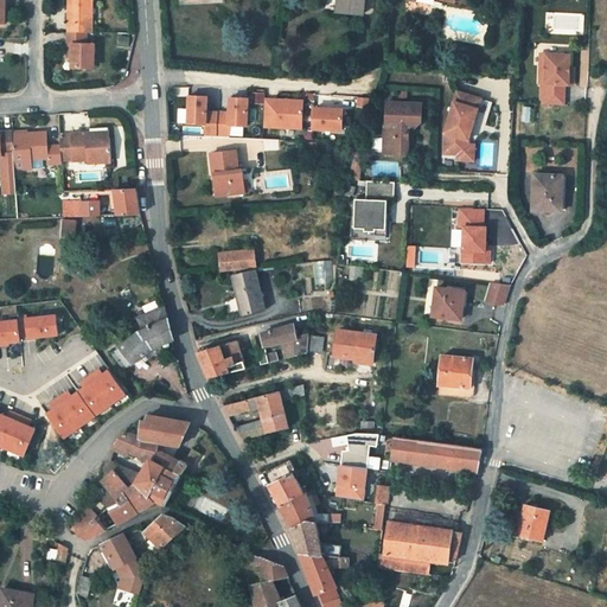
[(65,0),(66,33),(85,33),(91,33),(90,0),(65,0)]
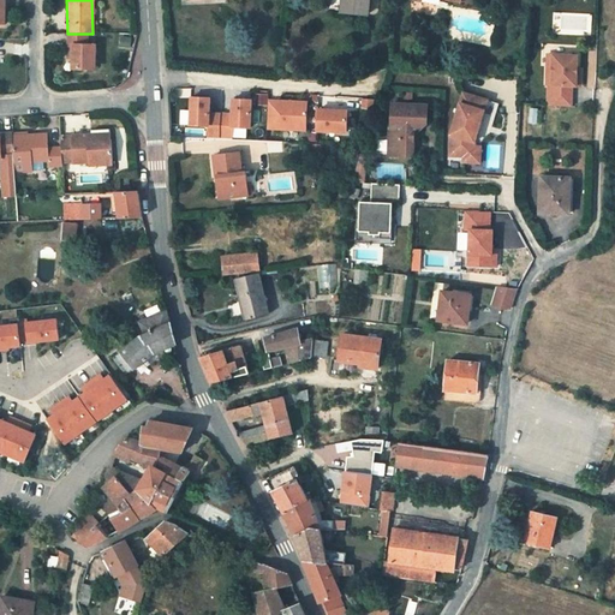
[(365,15),(365,0),(340,0),(340,12),(365,15)]
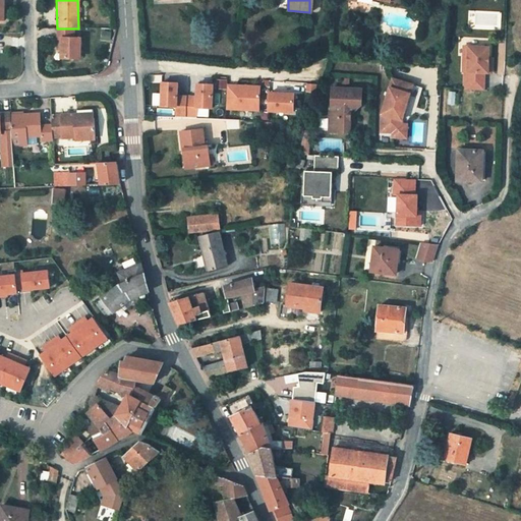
[(80,38),(73,37),(73,29),(57,29),(57,50),(62,50),(62,57),(80,57),(80,38)]
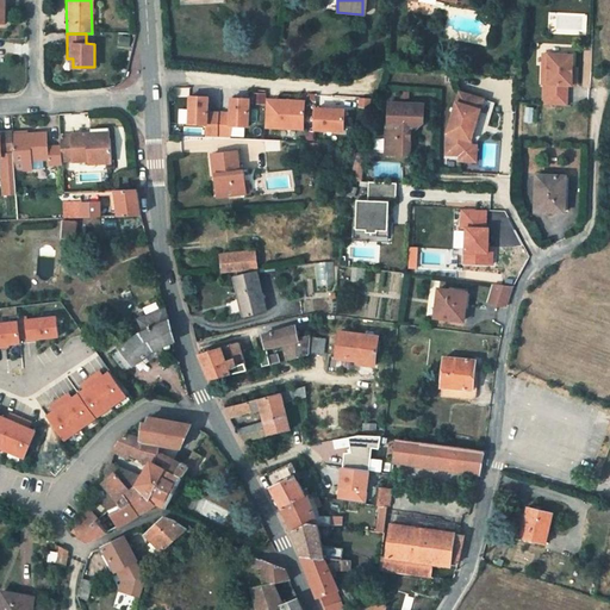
[(547,103),(566,103),(566,81),(574,81),(574,67),(570,67),(570,53),(540,53),(540,81),(547,81),(547,103)]
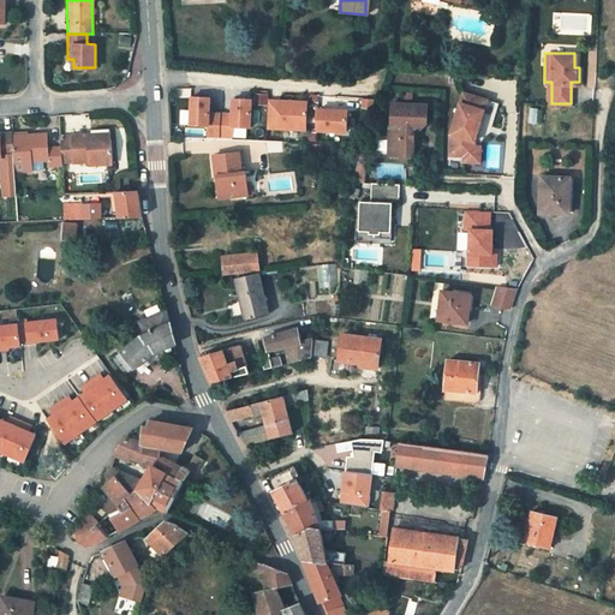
[(489,99),(465,93),(452,135),(451,154),(465,155),(465,159),(481,160),(481,144),(476,144),(476,139),(489,99)]
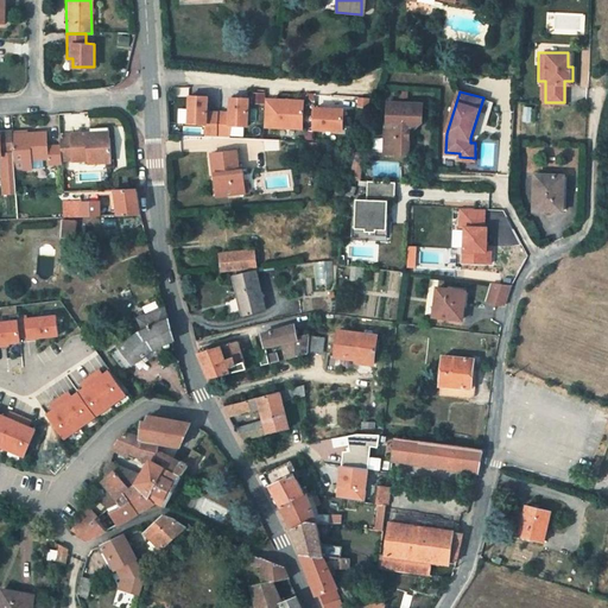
[(207,94),(189,94),(188,121),(206,122),(206,133),(217,134),(217,111),(207,109),(207,94)]
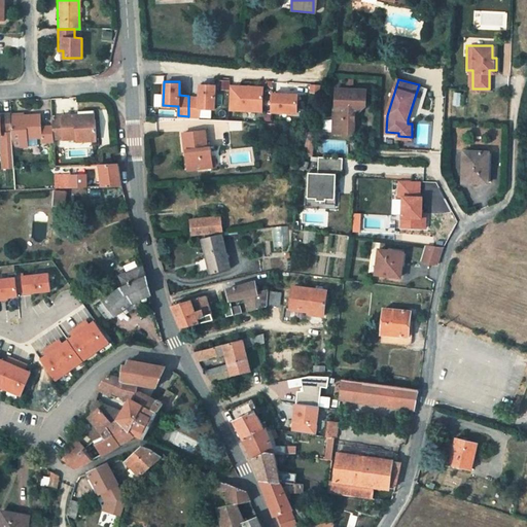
[(199,96),(188,96),(188,116),(199,116),(199,106),(214,107),(215,83),(199,82),(199,96)]
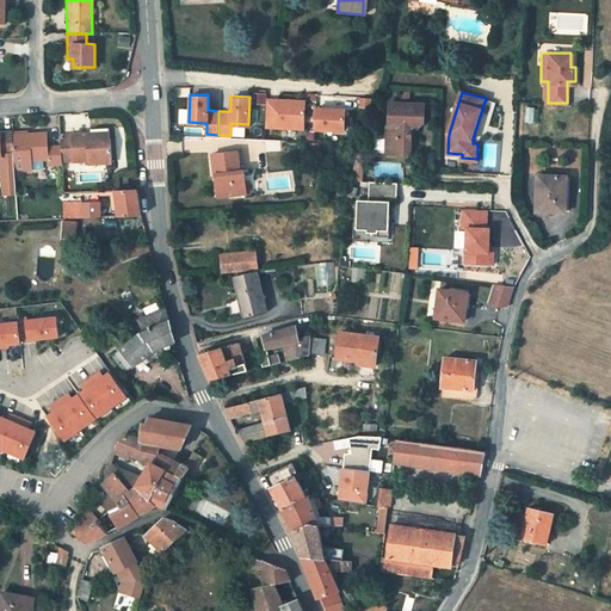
[(304,99),(266,98),(265,125),(303,127),(304,99)]
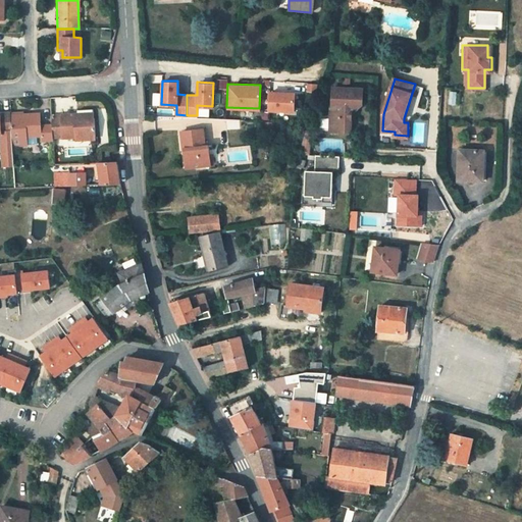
[(360,88),(332,86),(330,105),(328,105),(326,127),(341,129),(346,126),(347,113),(344,113),(344,109),(346,108),(346,107),(353,107),(359,102),(360,88)]
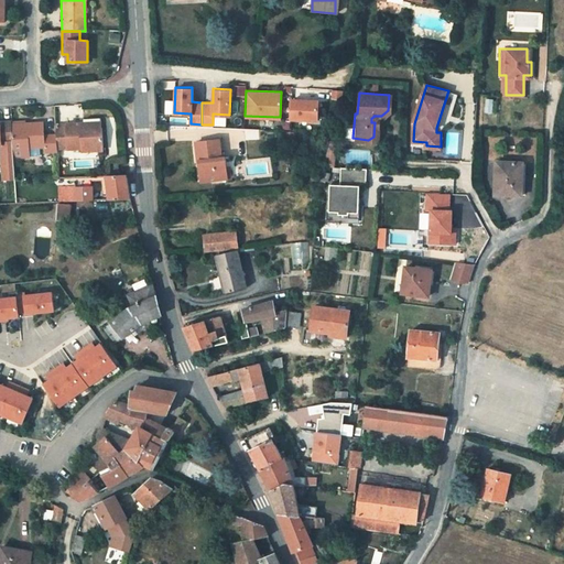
[(318,99),(292,98),(291,117),(317,118),(318,99)]
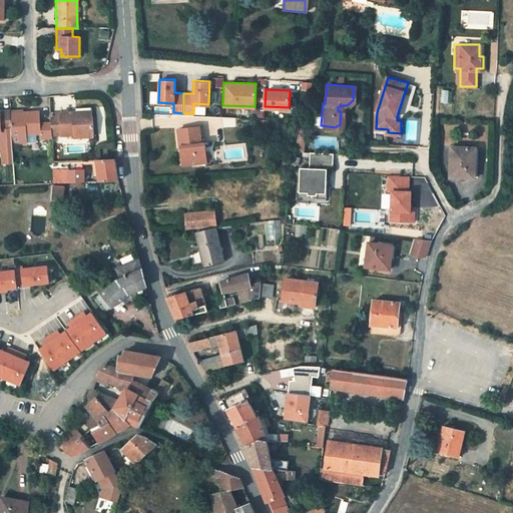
[(78,109),(76,109),(76,114),(94,113),(94,104),(78,104),(78,109)]
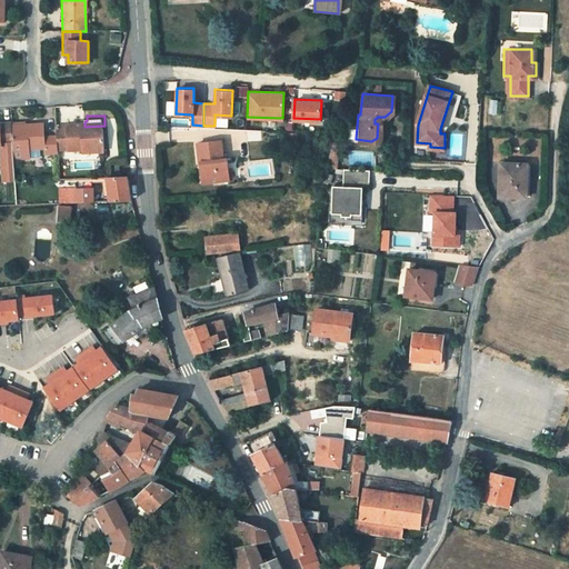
[(58,148),(57,133),(45,135),(43,122),(26,123),(26,121),(11,122),(12,143),(13,157),(29,156),(28,147),(46,146),(46,152),(59,151),(58,148)]
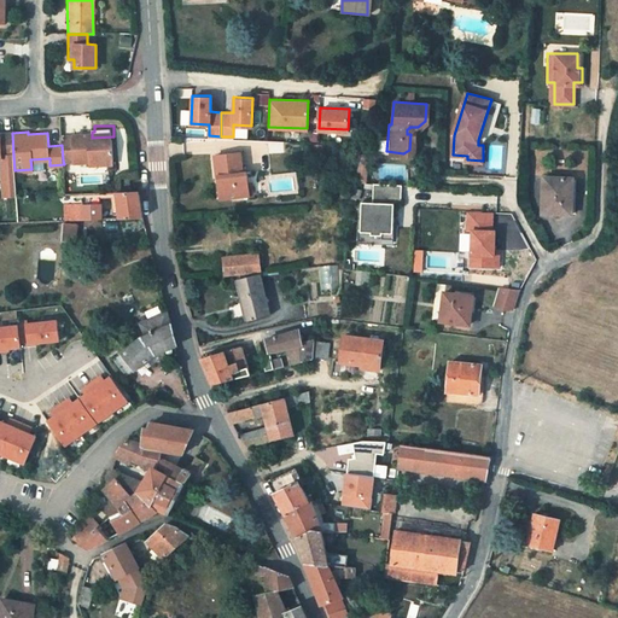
[(115,159),(114,136),(92,138),(92,132),(74,133),(75,161),(97,159),(104,161),(115,159)]
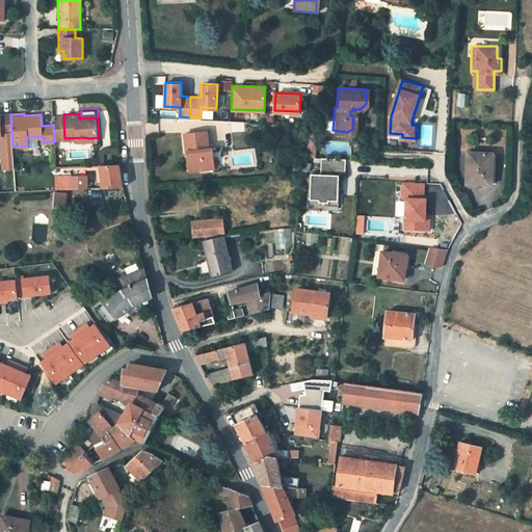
[(11,134),(10,114),(0,114),(0,115),(0,118),(0,117),(0,136),(1,137),(1,135),(11,134)]
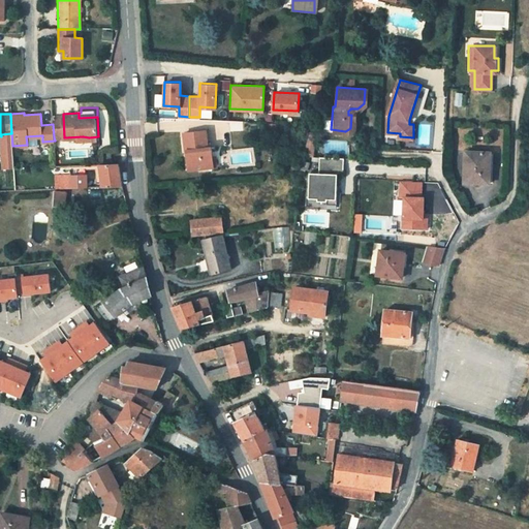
[(64,137),(63,114),(52,114),(53,124),(54,137),(64,137)]
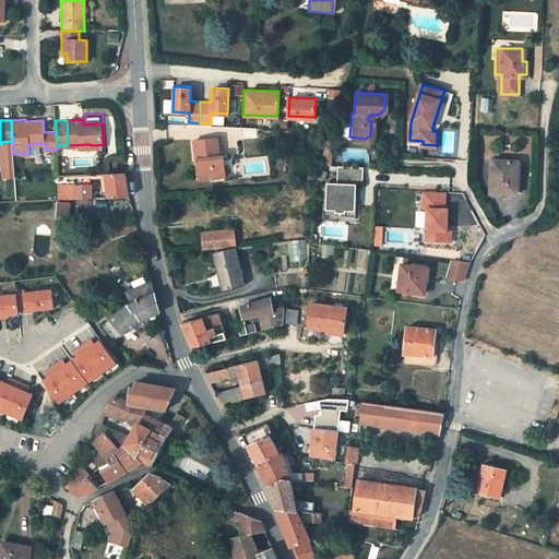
[(201,157),(202,162),(198,167),(203,173),(204,178),(225,175),(224,164),(222,153),(219,154),(216,137),(193,140),(197,158),(201,157)]
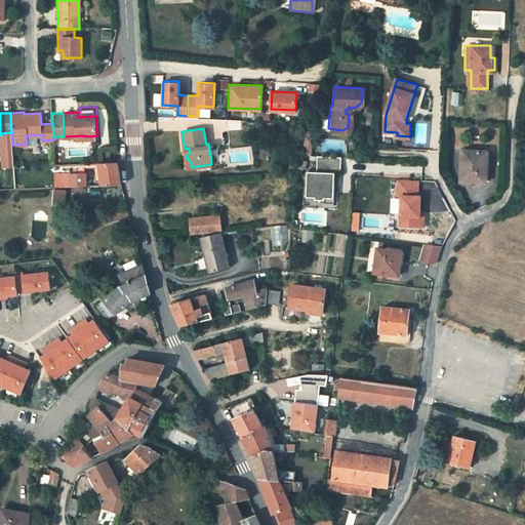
[(11,132),(1,133),(1,135),(3,167),(13,167),(12,145),(11,132)]
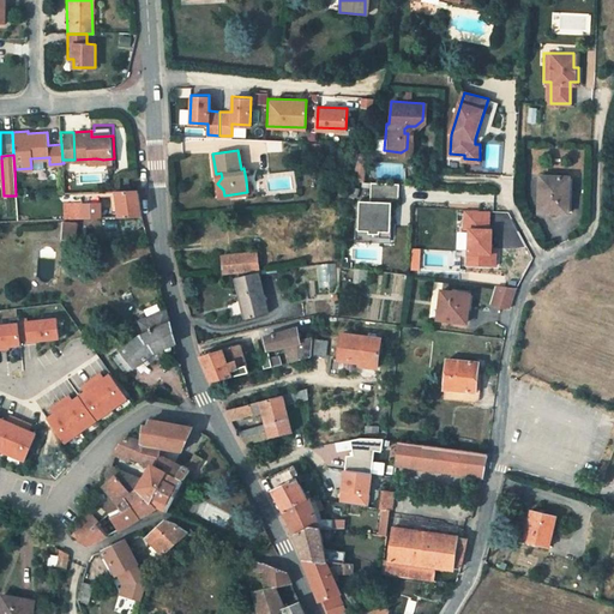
[(366,162),(357,160),(353,176),(361,179),(366,162)]
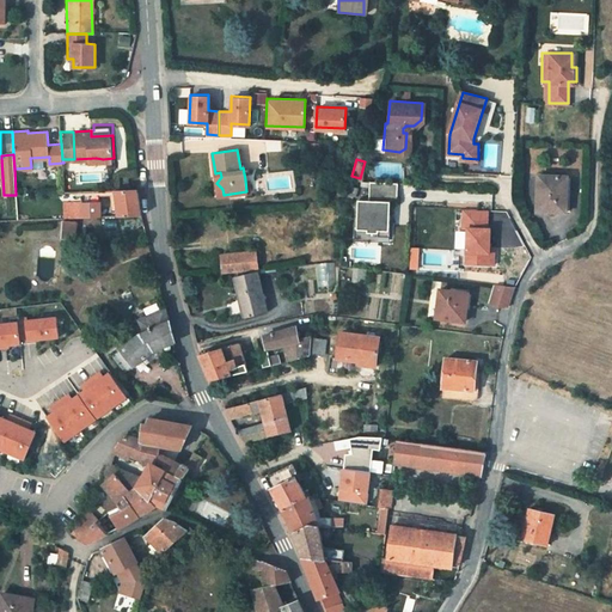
[(563,176),(537,175),(536,209),(568,210),(569,199),(562,197),(563,176)]
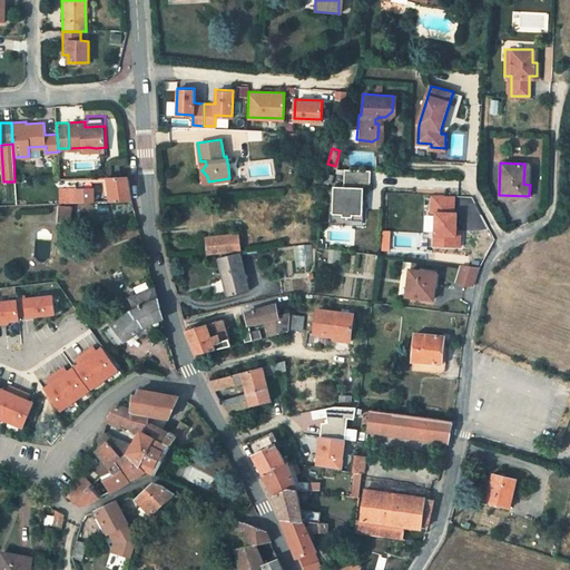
[(372,169),(344,167),(344,184),(335,184),(334,210),(344,212),(343,214),(352,215),(352,212),(362,213),(363,198),(354,198),(354,185),(371,186),(372,169)]
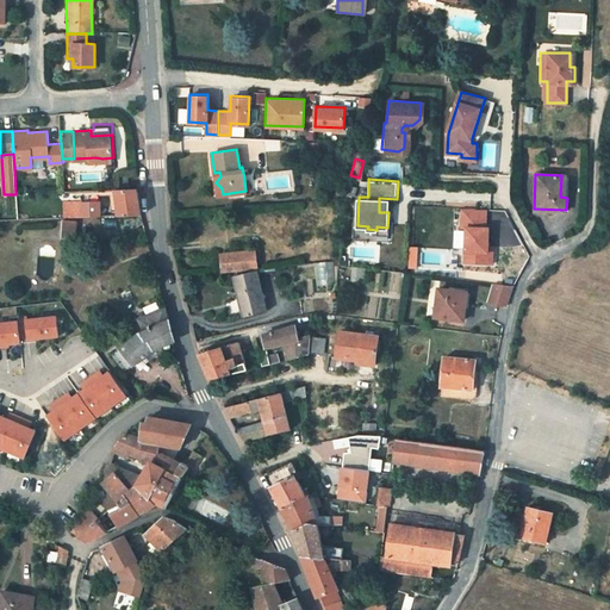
[(142,216),(137,188),(117,188),(118,217),(142,216)]
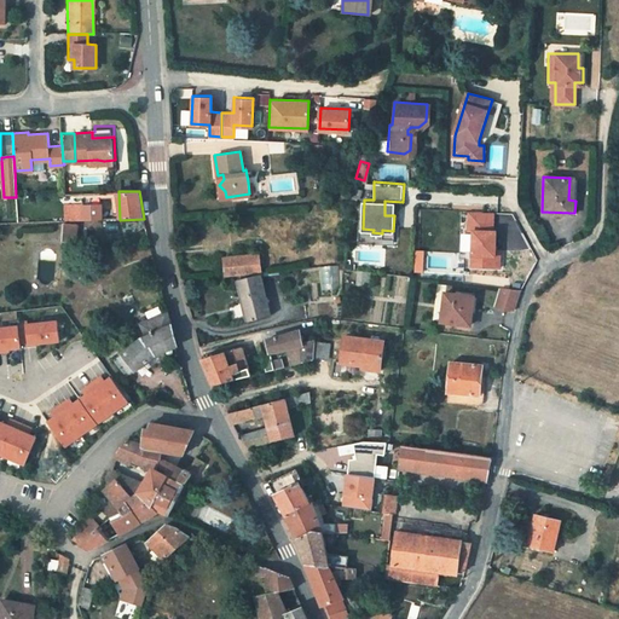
[(65,221),(103,220),(102,204),(84,206),(84,203),(64,203),(65,221)]
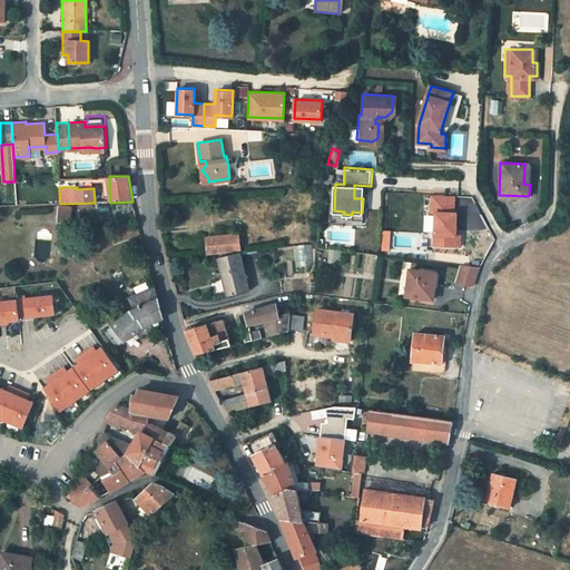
[(454,197),(432,196),(431,213),(434,213),(433,246),(460,247),(460,236),(455,236),(457,214),(453,214),(454,197)]
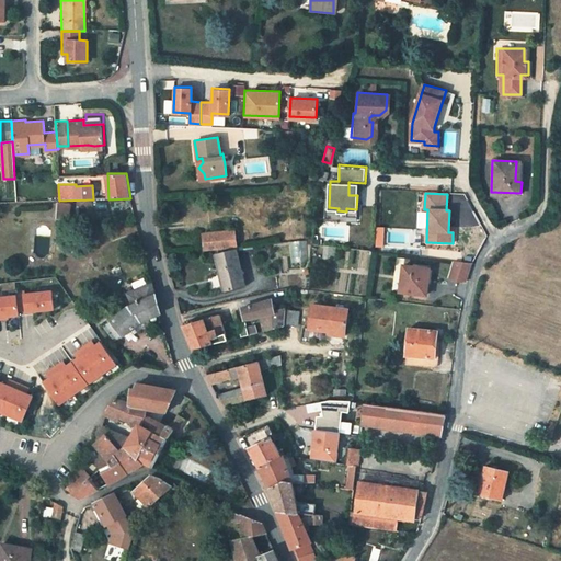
[(69,220),(70,203),(59,204),(59,219),(69,220)]
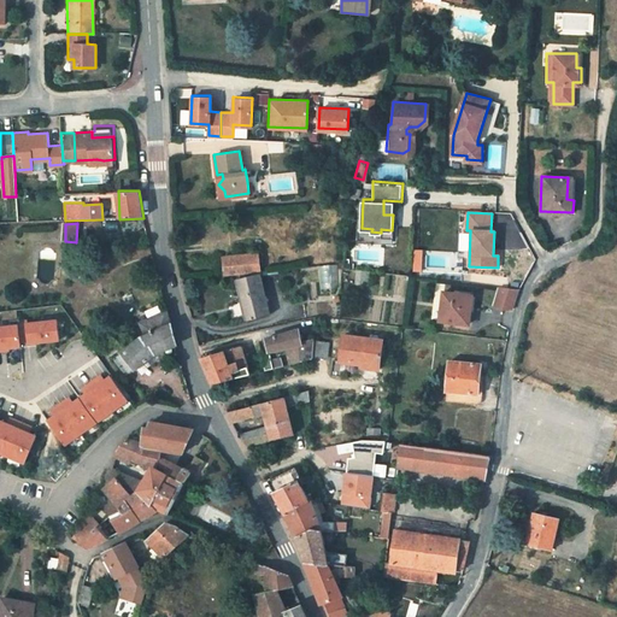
[(257,271),(260,271),(258,253),(223,257),(224,275),(257,271)]
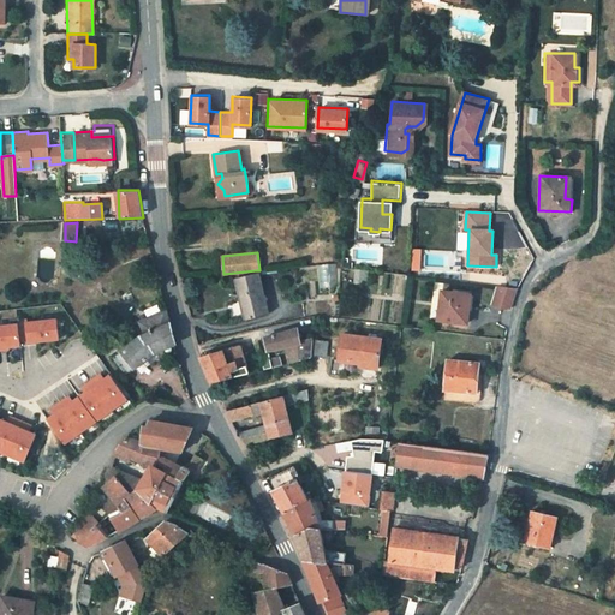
[(317,264),(318,287),(336,286),(335,263),(317,264)]
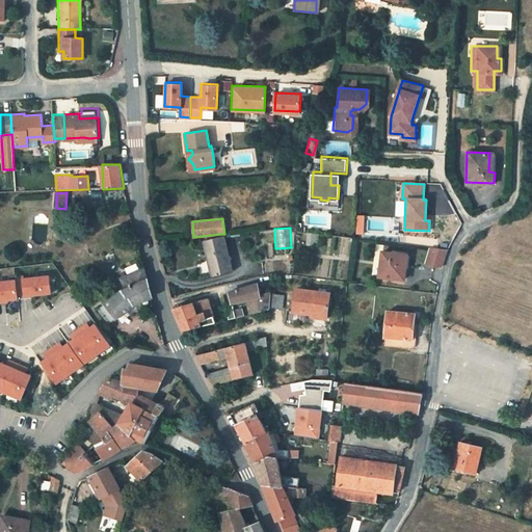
[(231,270),(222,236),(204,240),(212,275),(231,270)]
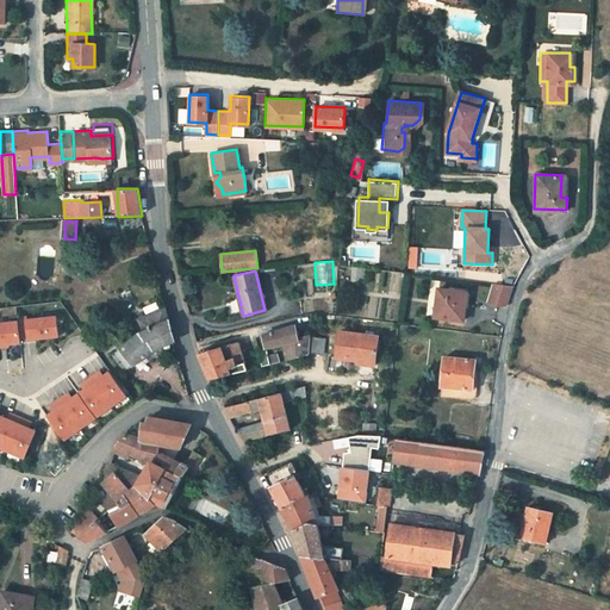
[(512,287),(493,285),(489,304),(508,306),(512,287)]
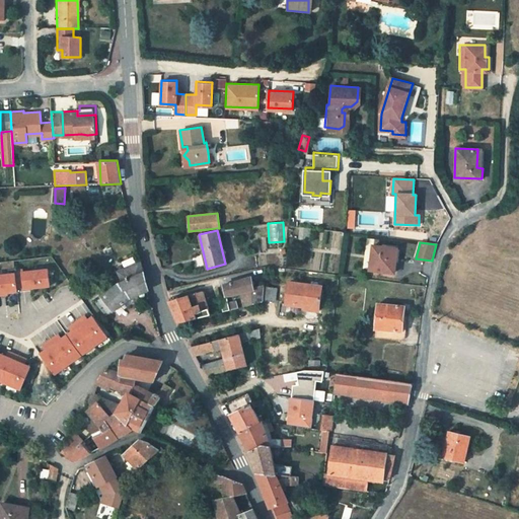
[(397,247),(373,244),(370,269),(394,272),(397,247)]
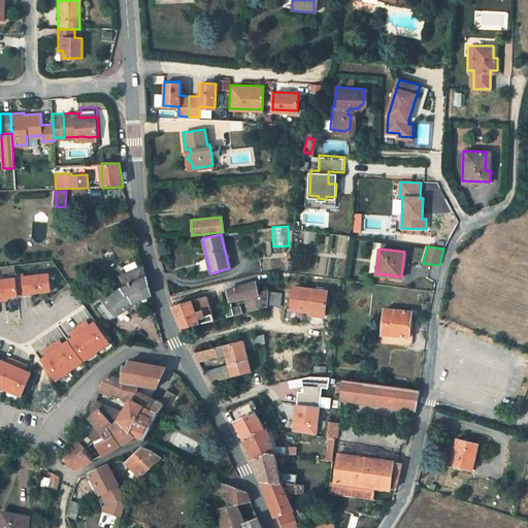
[(97,307),(108,321),(135,302),(151,296),(143,267),(121,276),(125,287),(121,290),(97,307)]
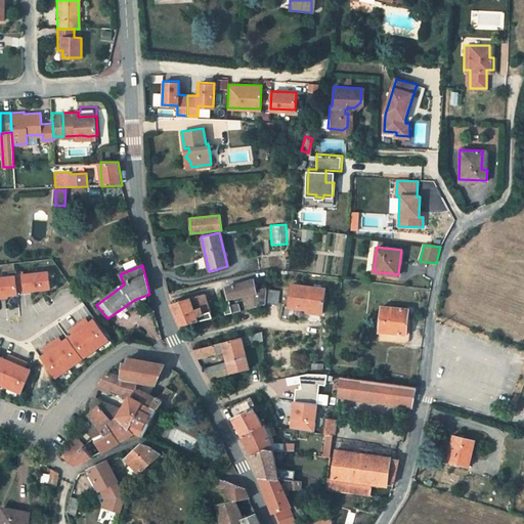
[(15,274),(15,276),(17,291),(25,290),(25,292),(50,289),(49,272),(24,275),(24,273),(15,274)]
